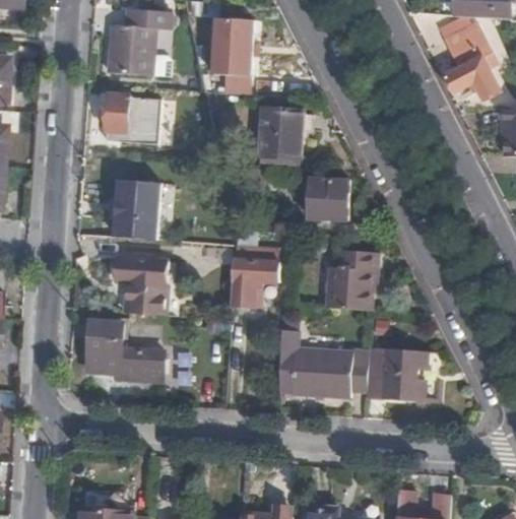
[(455,0),(454,16),(511,20),(512,3),(515,2),(515,0),(455,0)]
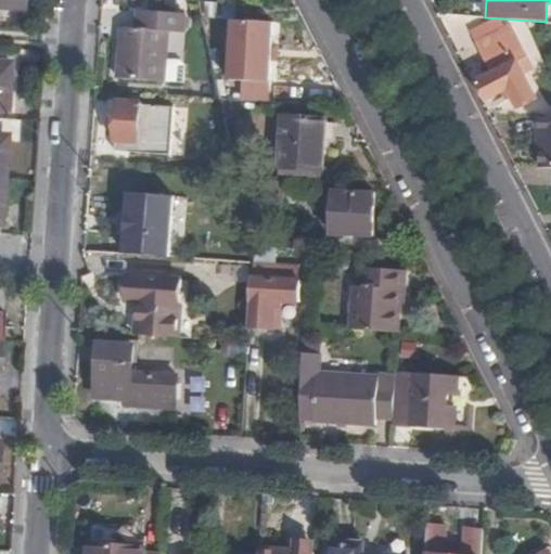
[(143,28),(143,11),(133,10),(132,28),(143,28)]
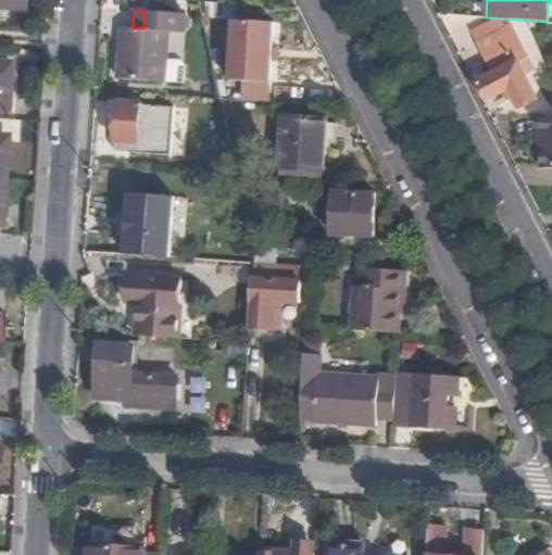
[(184,13),(143,11),(143,28),(133,28),(118,27),(115,78),(162,82),(165,32),(183,33),(184,13)]
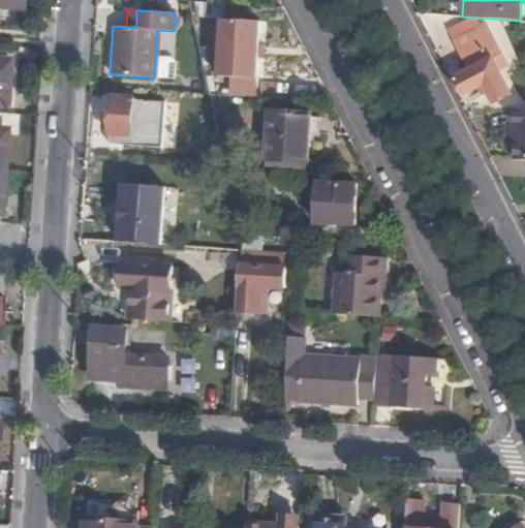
[(257,21),(218,18),(215,74),(253,76),(257,21)]
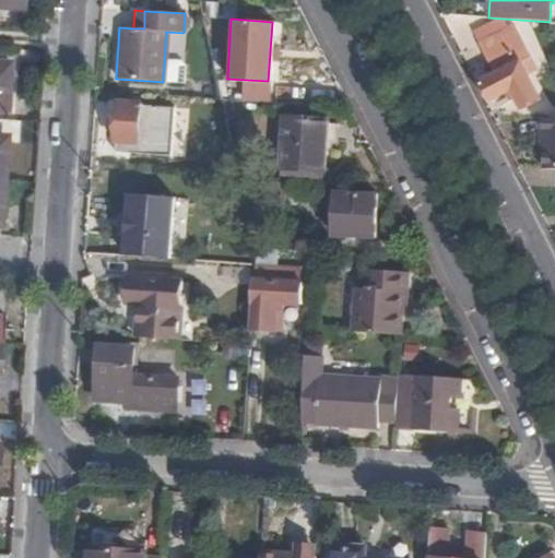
[(535,68),(511,24),(477,43),(493,72),(480,80),(491,99),(510,88),(519,106),(536,97),(526,74),(535,68)]
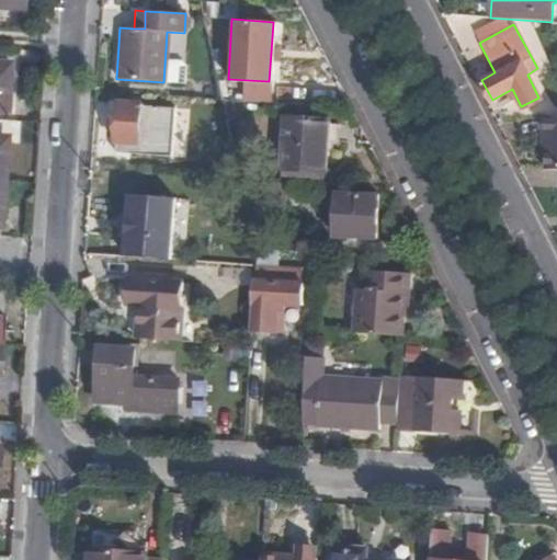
[(238,118),(235,100),(222,100),(226,121),(238,118)]
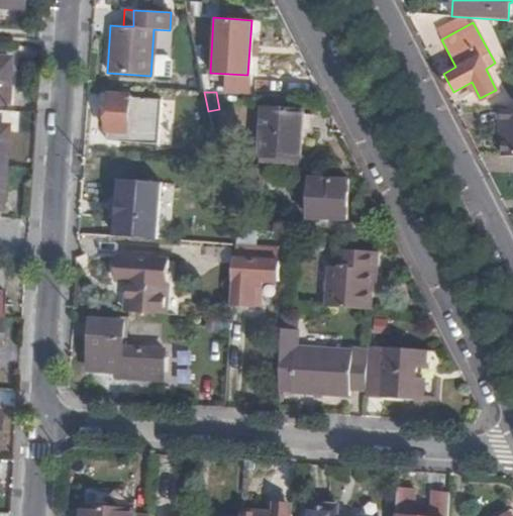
[(159,99),(130,97),(130,94),(108,93),(105,138),(156,142),(159,99)]
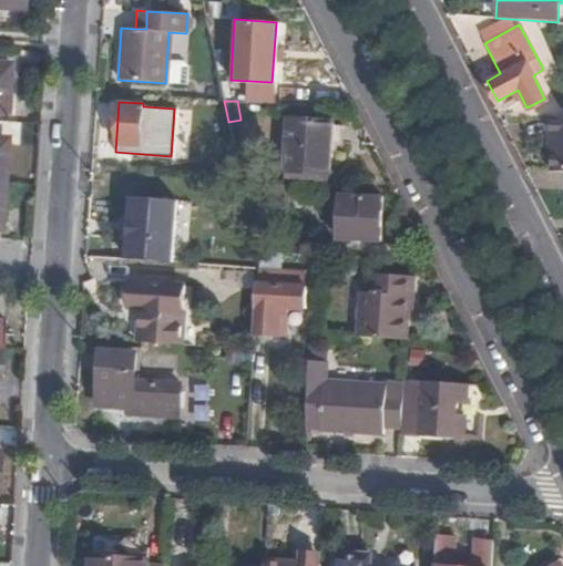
[(562,115),(548,116),(548,136),(551,136),(551,171),(562,170),(562,115)]
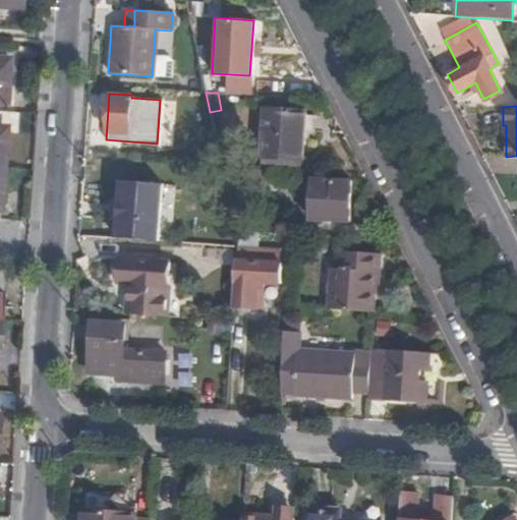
[(263,109),(260,157),(300,160),(301,134),(303,112),(263,109)]
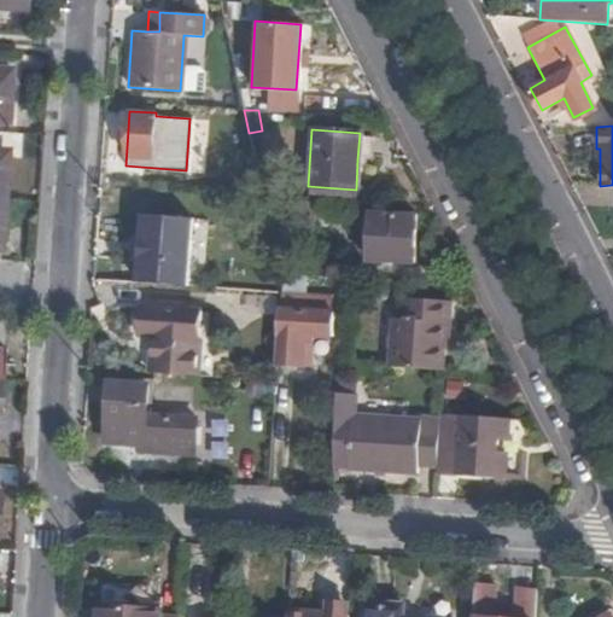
[(369,161),(372,133),(360,133),(357,159),(369,161)]
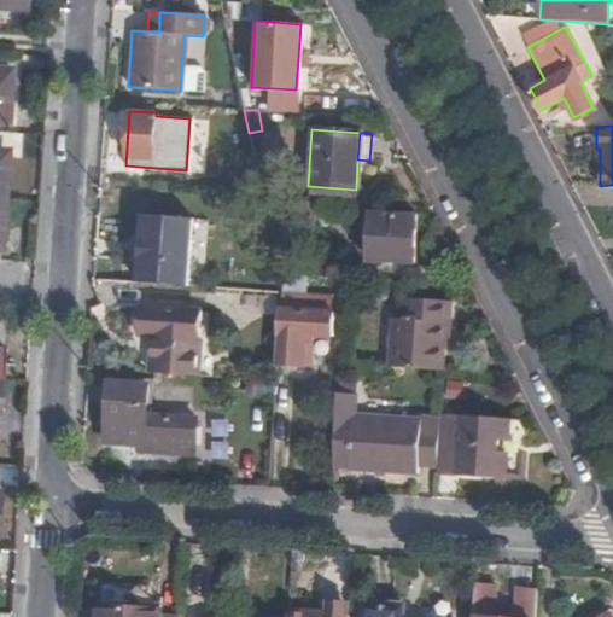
[(308,186),(308,195),(355,198),(356,190),(308,186)]
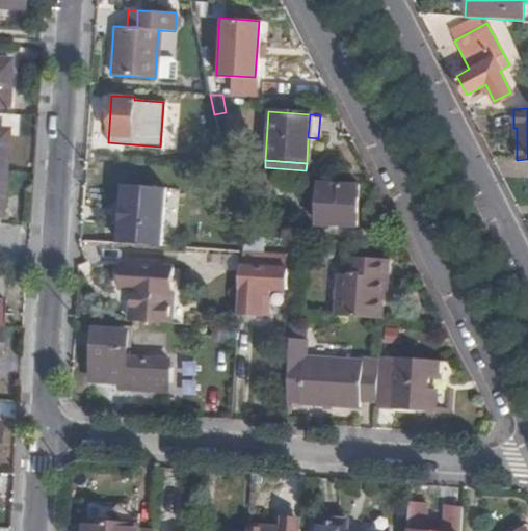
[(357,185),(319,183),(317,222),(354,224),(357,185)]
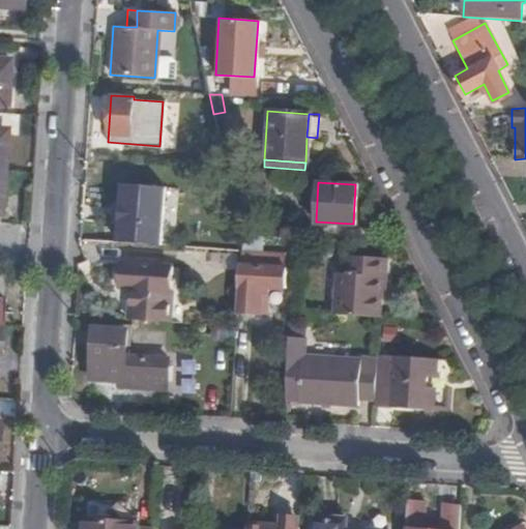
[(163,186),(121,183),(119,201),(112,201),(110,222),(118,223),(117,241),(158,244),(163,186)]
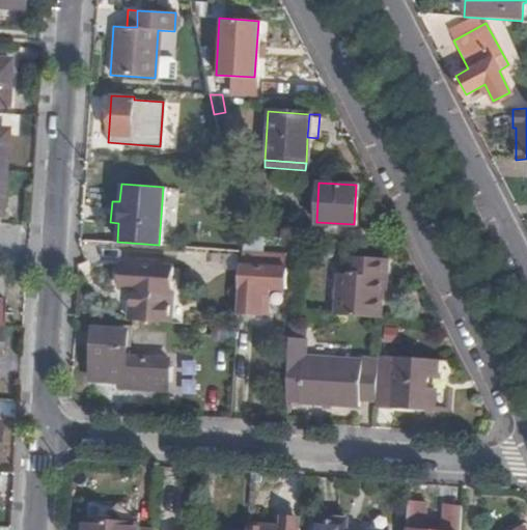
[(282,257),(241,254),(239,265),(281,268),(282,257)]
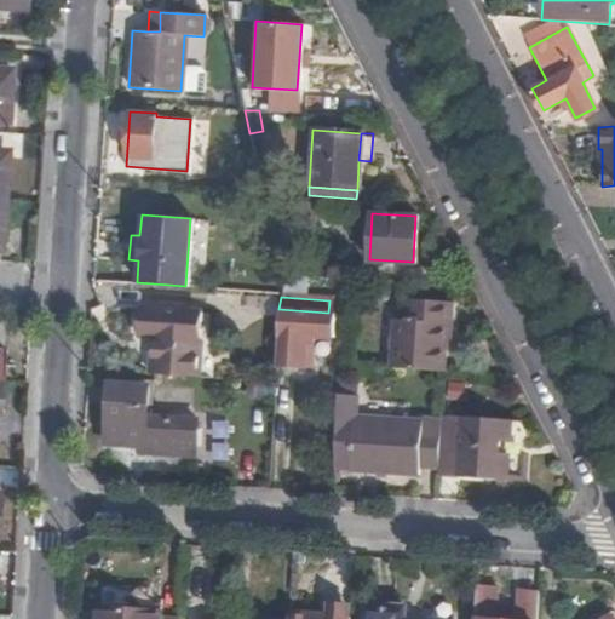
[(392,367),(441,371),(442,339),(443,322),(450,324),(450,301),(403,298),(402,319),(395,319),(392,367)]
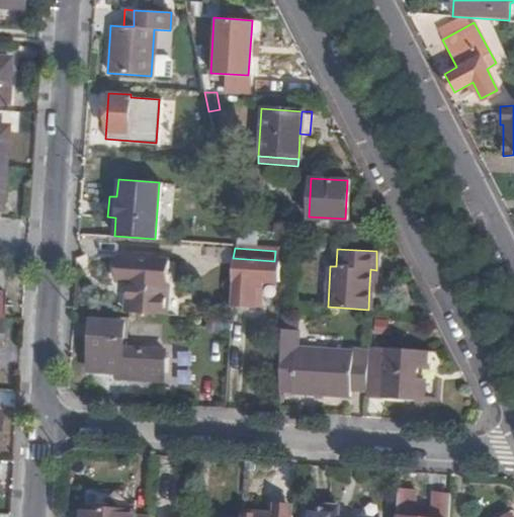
[(130,280),(127,312),(164,315),(168,259),(114,254),(112,278),(130,280)]
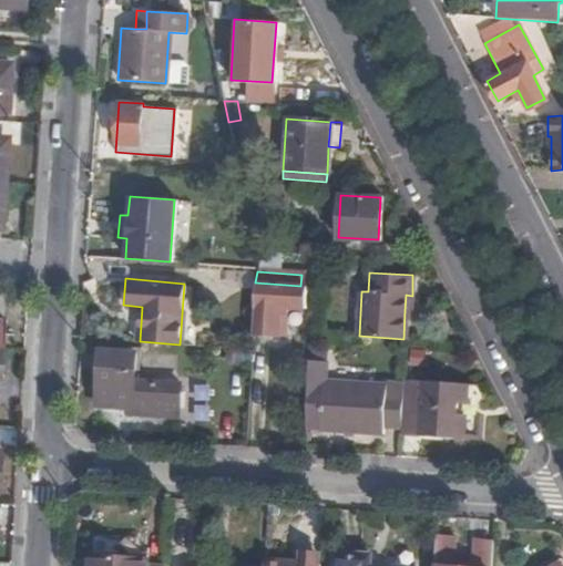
[(300,286),(255,283),(253,332),(282,335),(283,309),(302,309),(303,286),(300,286)]
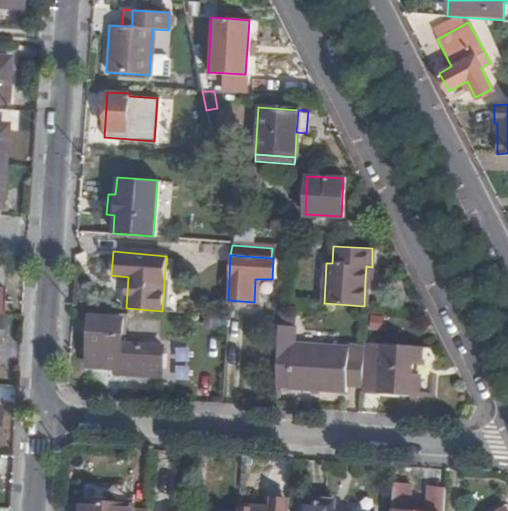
[(216,327),(217,315),(201,314),(200,327),(216,327)]
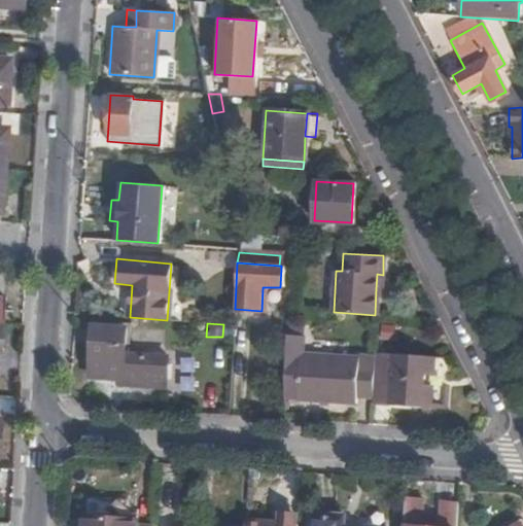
[(390,338),(391,324),(378,324),(377,337),(390,338)]
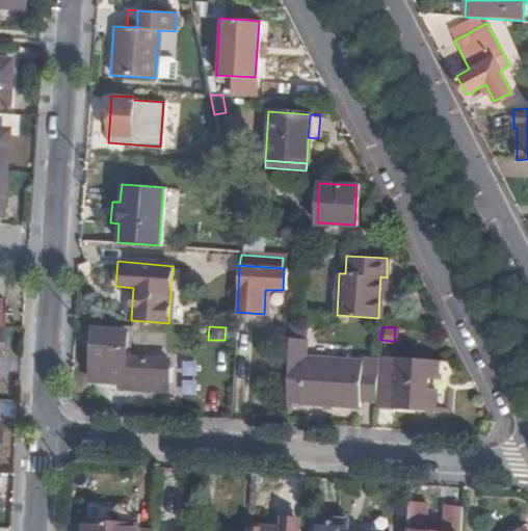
[(125,356),(125,330),(91,328),(88,380),(119,382),(119,388),(164,391),(167,359),(125,356)]
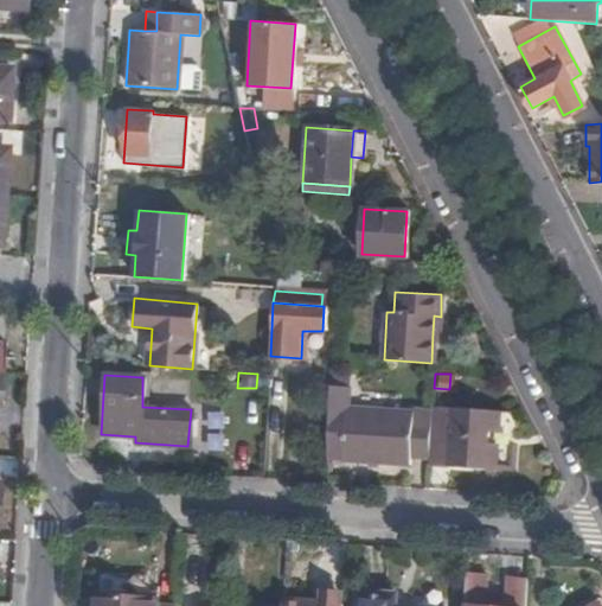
[(330,386),(325,455),(339,455),(339,459),(405,463),(405,455),(427,457),(428,420),(408,419),(409,410),(346,407),(347,387),(330,386)]
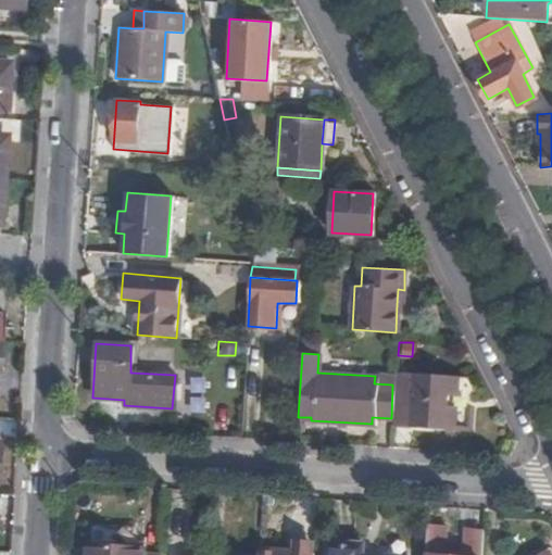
[(391,418),(390,425),(449,428),(451,393),(454,393),(455,375),(393,370),(392,385),(391,418)]
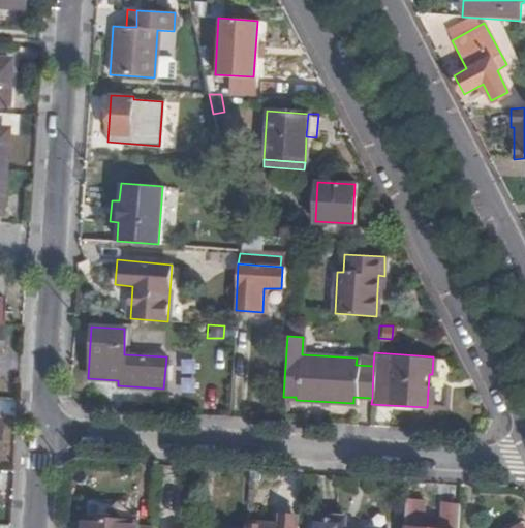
[(403,501),(401,527),(456,527),(458,507),(440,506),(438,527),(420,527),(421,527),(422,503),(403,501)]
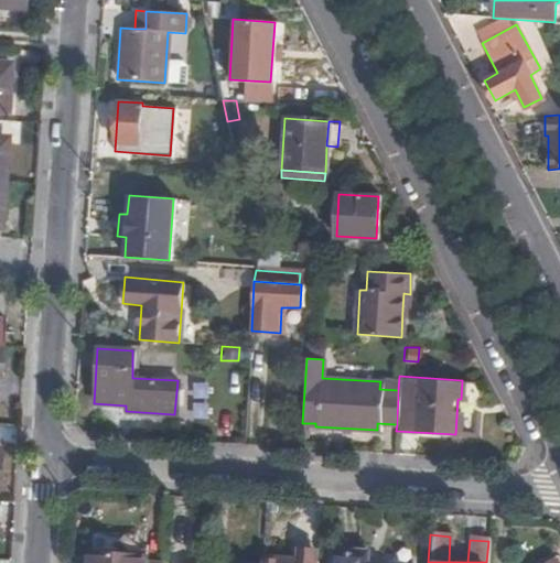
[(330,562),(365,562),(366,551),(331,548),(330,562)]
